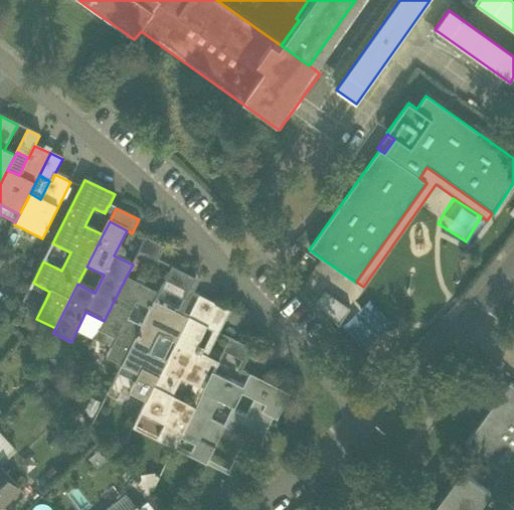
[(164,249),(145,239),(139,252),(157,263),(164,249)]
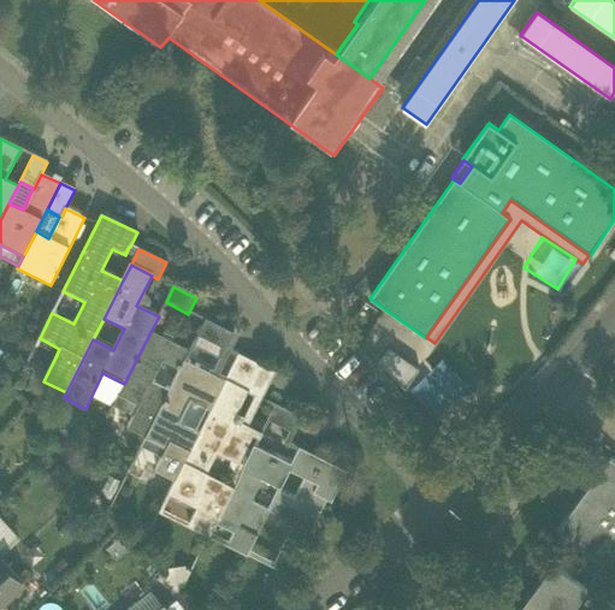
[(197,336),(225,350),(234,335),(206,320),(197,336)]
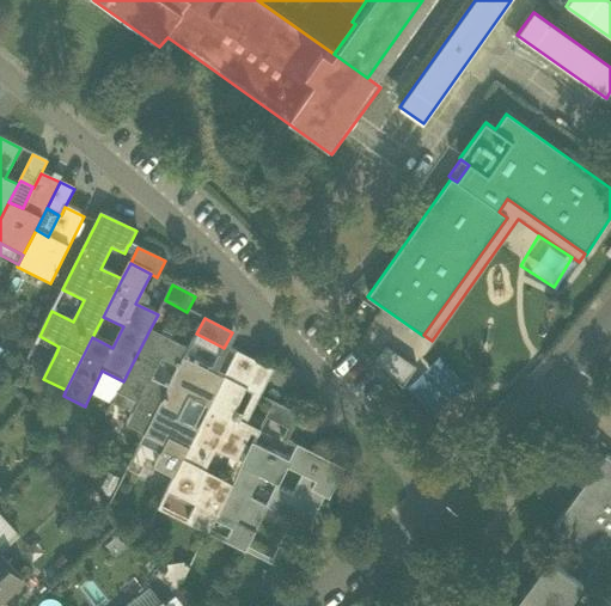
[(126,427),(145,436),(167,390),(151,381),(162,360),(178,368),(183,359),(188,349),(150,330),(123,381),(117,393),(138,404),(126,427)]
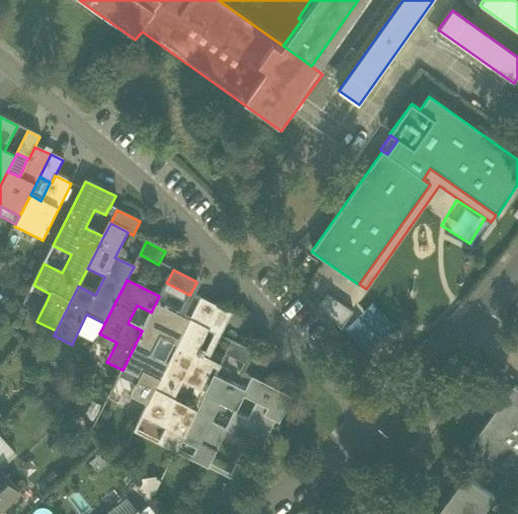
[(29,292),(47,301),(50,294),(33,285),(29,292)]
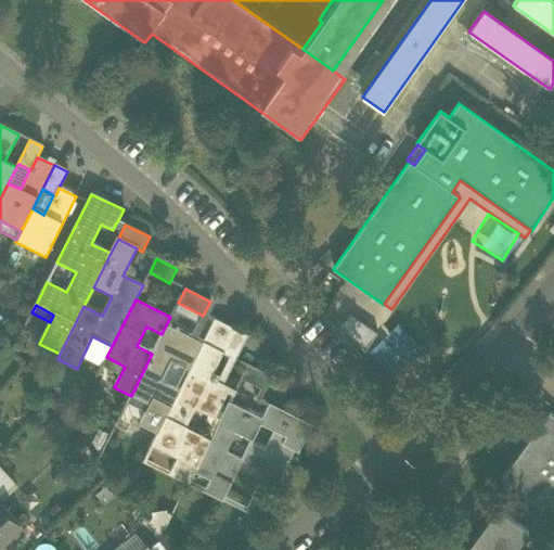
[(377,335),(349,316),(340,328),(364,353),(377,335)]
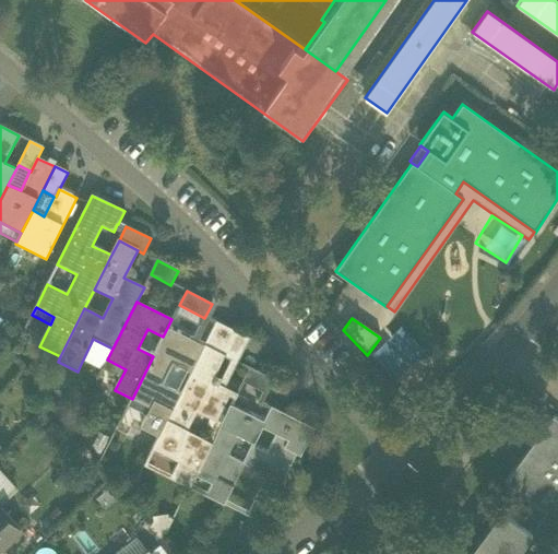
[(224,357),(232,361),(244,336),(216,322),(204,345),(225,355),(224,357)]
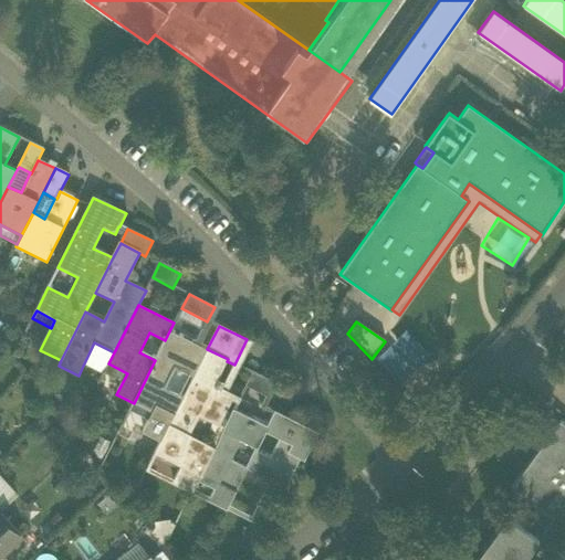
[(142,433),(160,442),(184,398),(179,394),(166,389),(176,369),(188,376),(194,378),(207,350),(169,331),(165,340),(155,360),(134,403),(153,412),(142,433)]
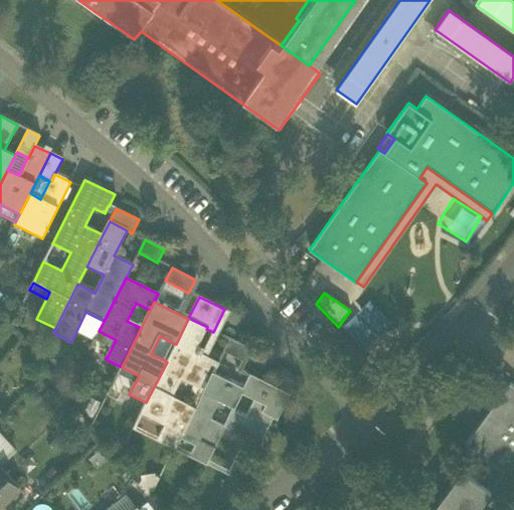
[(359,346),(382,327),(365,307),(342,326),(359,346)]
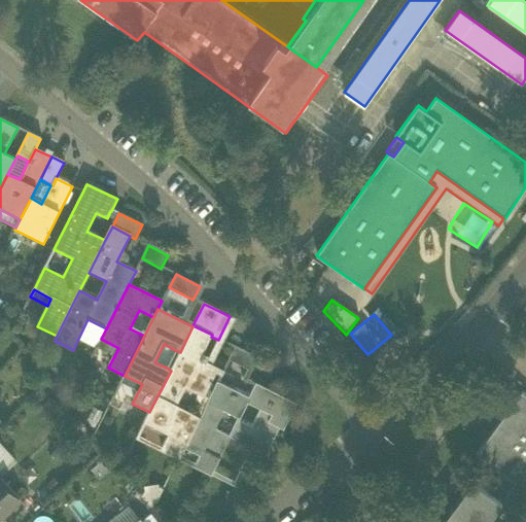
[(106,328),(88,319),(77,341),(96,349),(101,339),(106,328)]
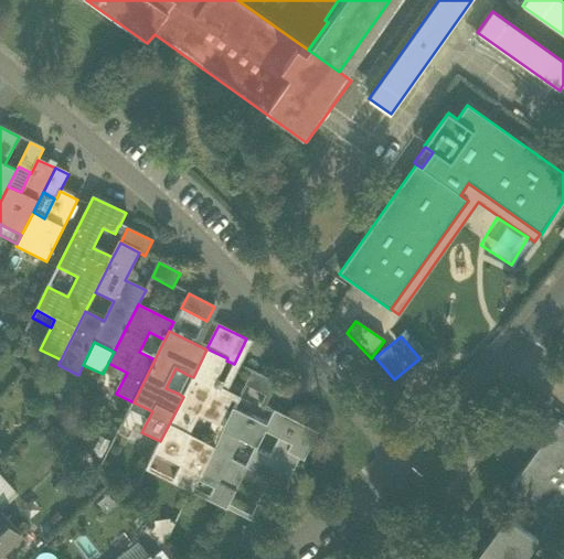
[(192,493),(201,475),(214,448),(214,447),(189,434),(199,415),(219,425),(231,399),(212,389),(226,361),(227,358),(206,348),(206,350),(193,377),(183,397),(160,441),(146,470),(192,493)]
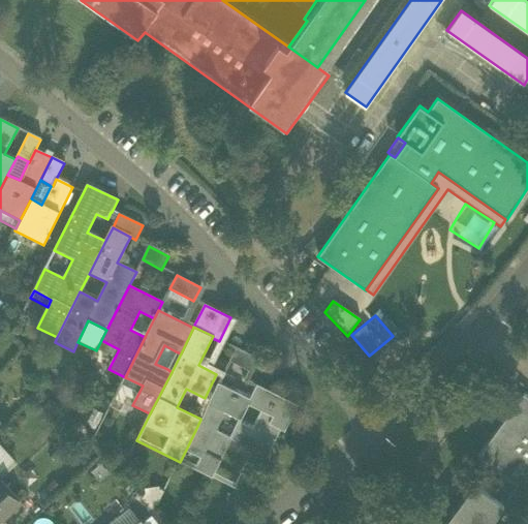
[(176,351),(164,345),(155,364),(167,369),(176,351)]
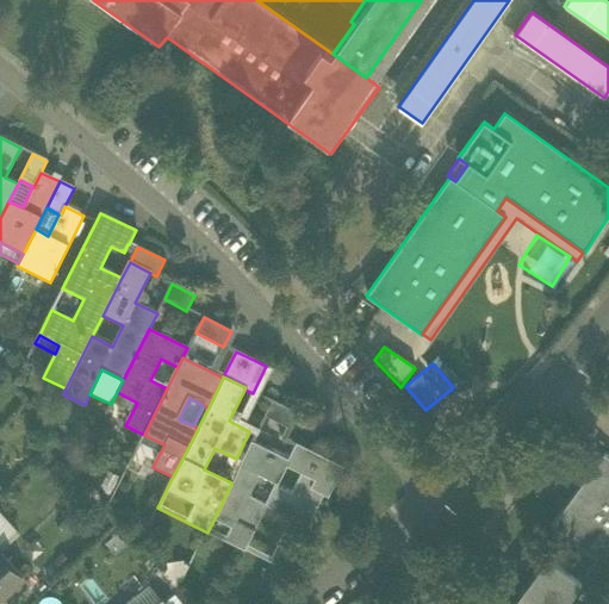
[(265,417),(291,431),(299,416),(272,402),(265,417)]
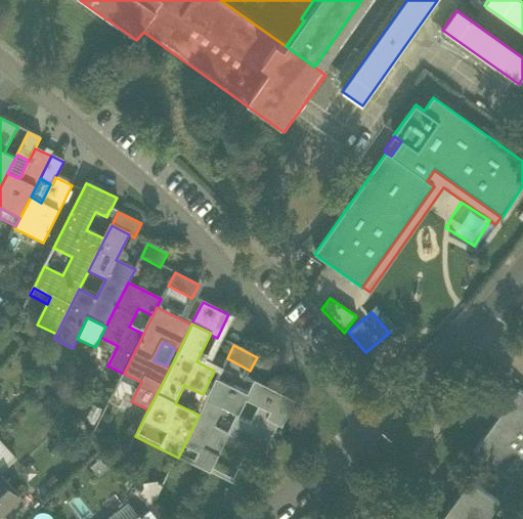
[(208,397),(199,415),(199,416),(186,441),(201,448),(192,465),(209,474),(228,437),(250,448),(250,449),(262,457),(277,427),(281,429),(281,427),(293,404),(294,404),(294,403),(278,395),(254,383),(247,396),(216,380),(208,397)]
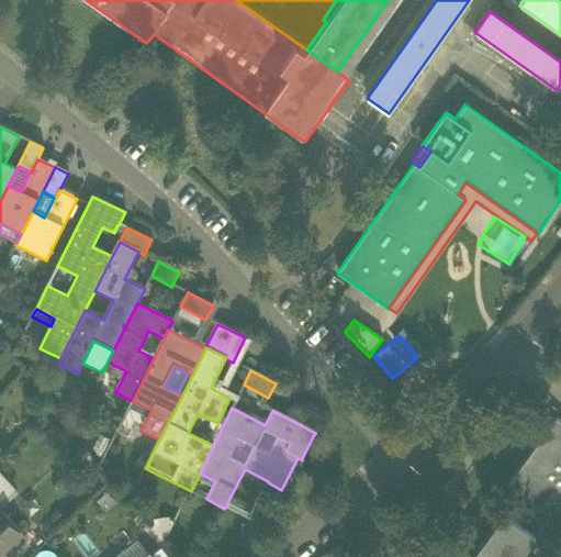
[(549,517),(560,501),(560,425),(556,422),(507,487),(548,517),(549,517)]
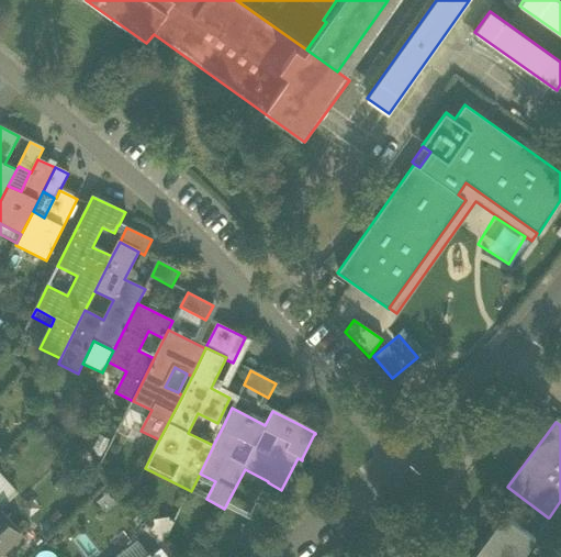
[(0,511),(18,496),(0,476),(0,511)]
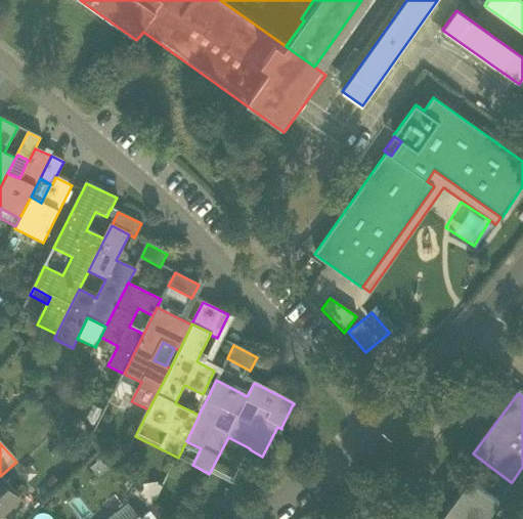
[(256,470),(262,457),(250,449),(243,463),(256,470)]
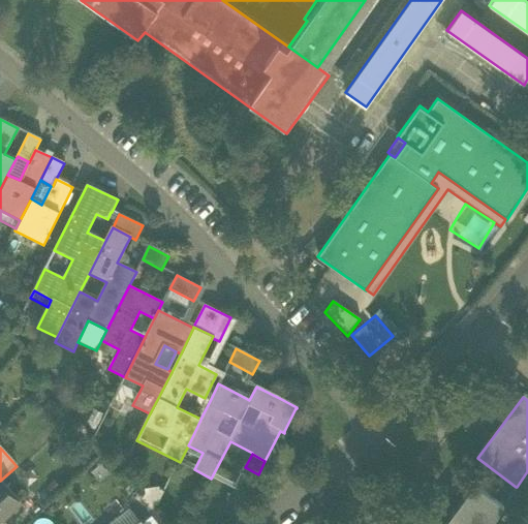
[(234,490),(246,496),(249,492),(258,474),(245,467),(234,490)]
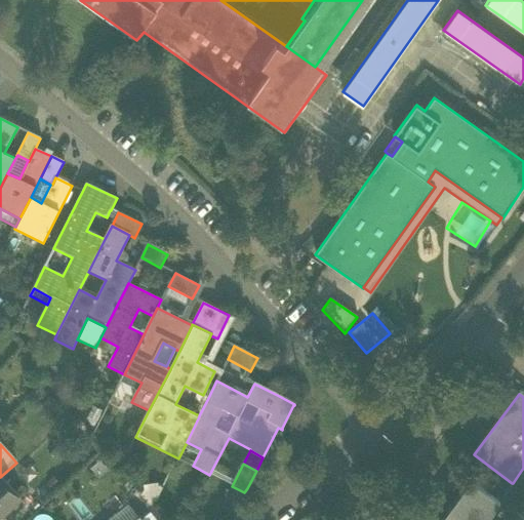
[(523,468),(513,483),(512,483),(498,501),(500,502),(505,505),(493,519),(510,519),(523,502),(523,468)]
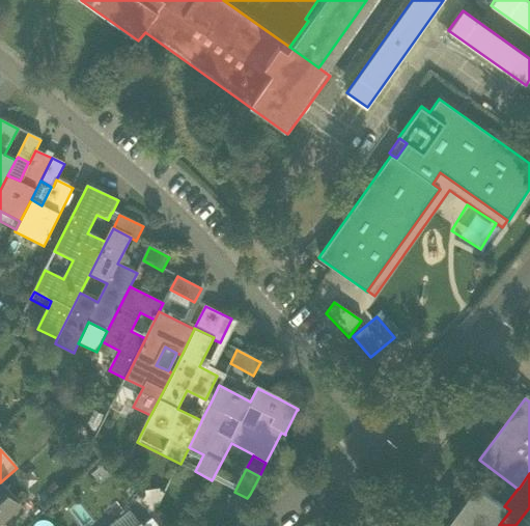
[(493,525),(506,507),(504,506),(476,486),(447,525),(445,525),(424,509),(412,525),(493,525)]
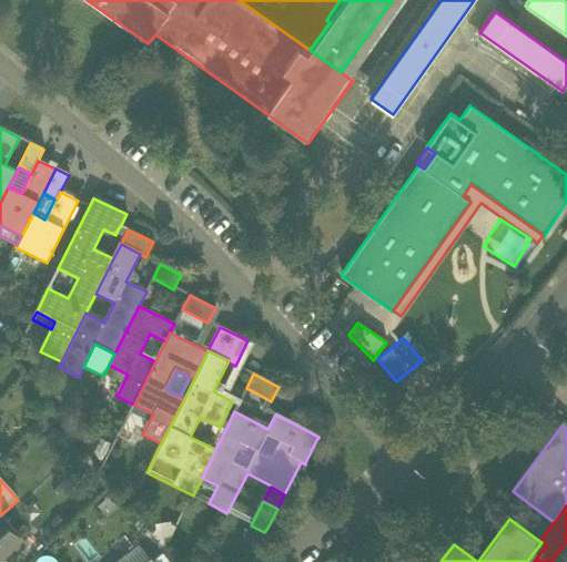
[(2,561),(19,547),(0,525),(0,561),(2,561)]
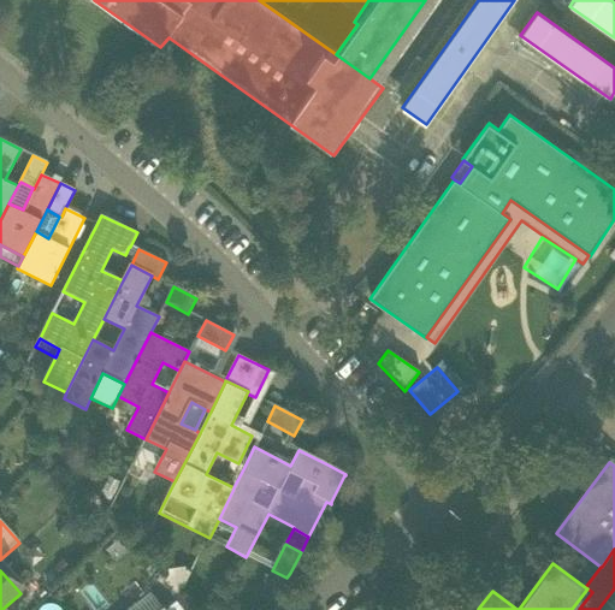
[(153,598),(137,609),(161,609),(153,598)]
